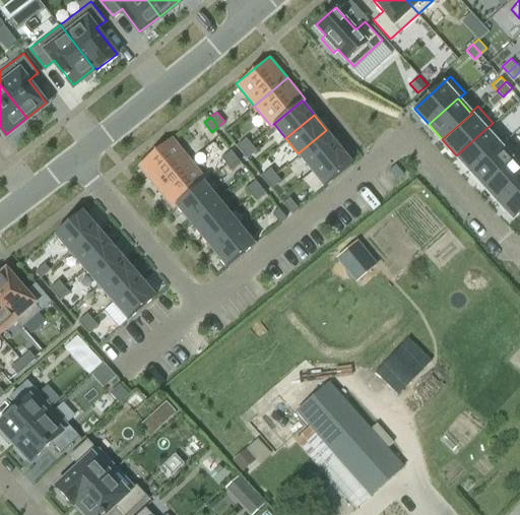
[(485,129),(456,155),(470,171),(499,144),(499,143),(485,129)]
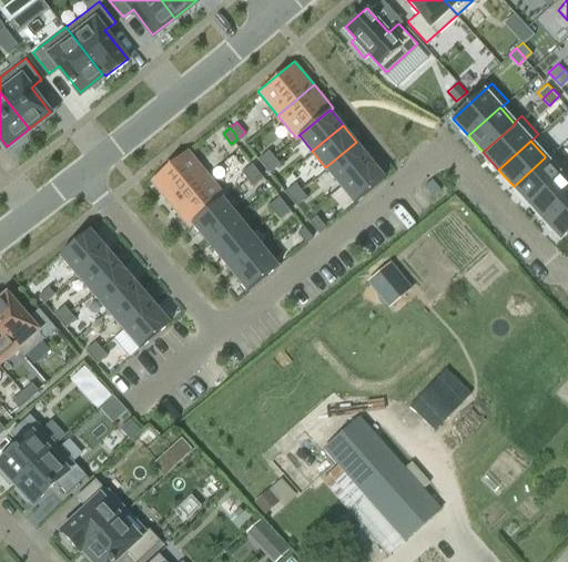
[(340,184),(371,159),(356,142),(325,167),(340,184)]
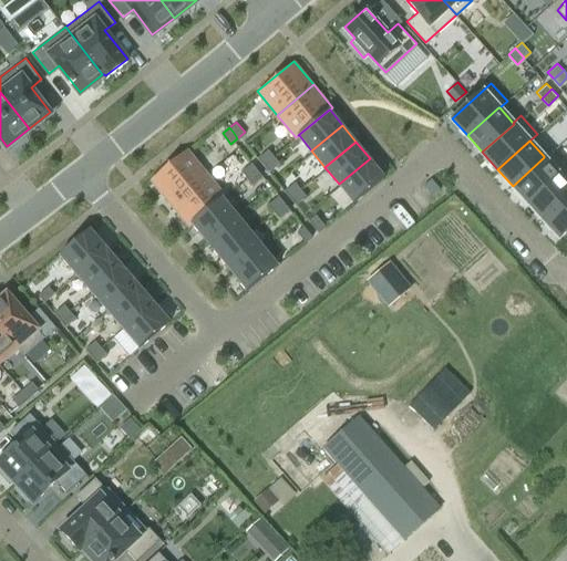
[(264,163),(274,155),(268,147),(257,156),(264,163)]
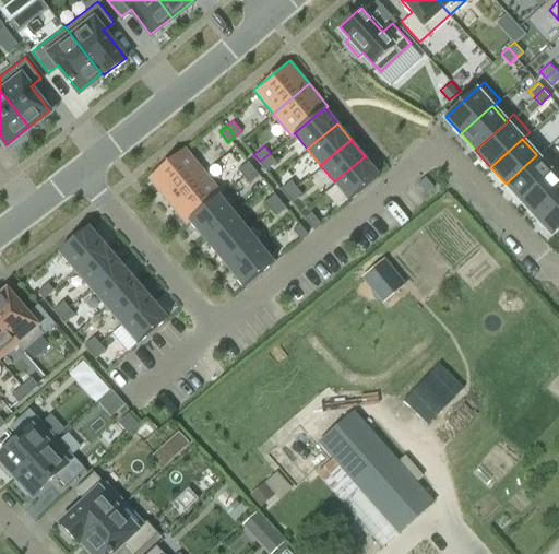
[(168,200),(204,171),(185,146),(149,176),(168,200)]
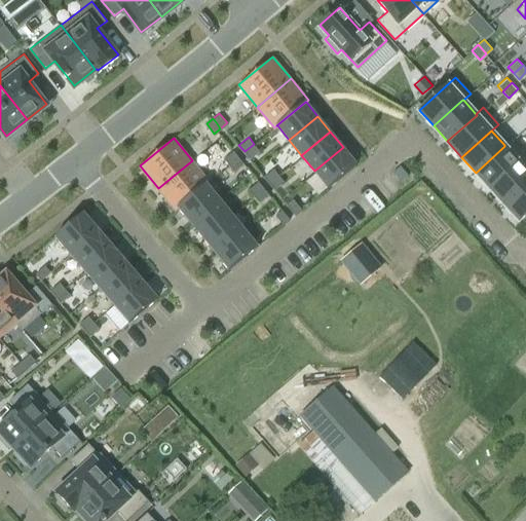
[(504,146),(476,173),(490,188),(525,154),(512,139),(504,145),(504,146)]
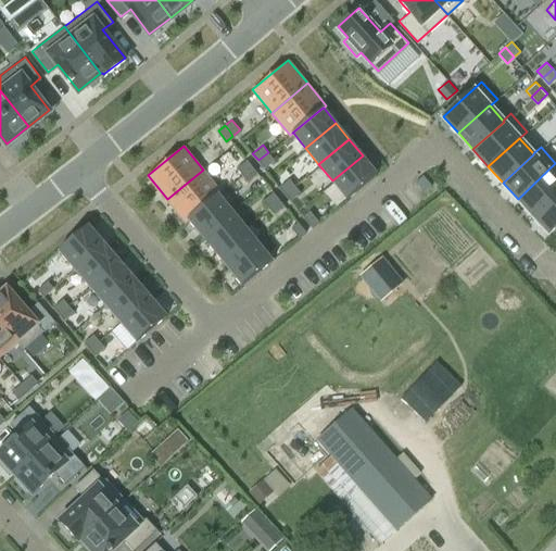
[(274,159),(268,152),(258,160),(264,166),(274,159)]
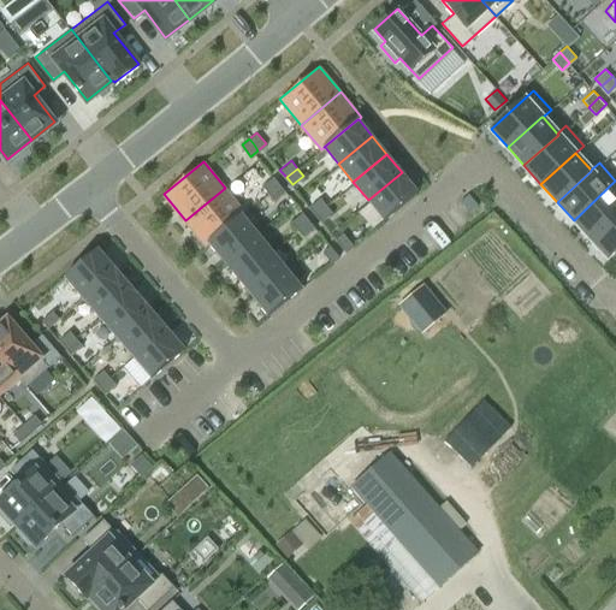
[(416,191),(402,172),(368,200),(383,219),(416,191)]
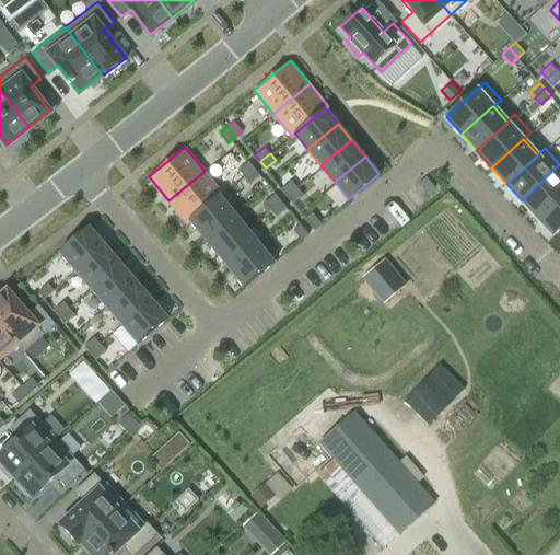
[(244,174),(254,166),(248,160),(238,168),(244,174)]
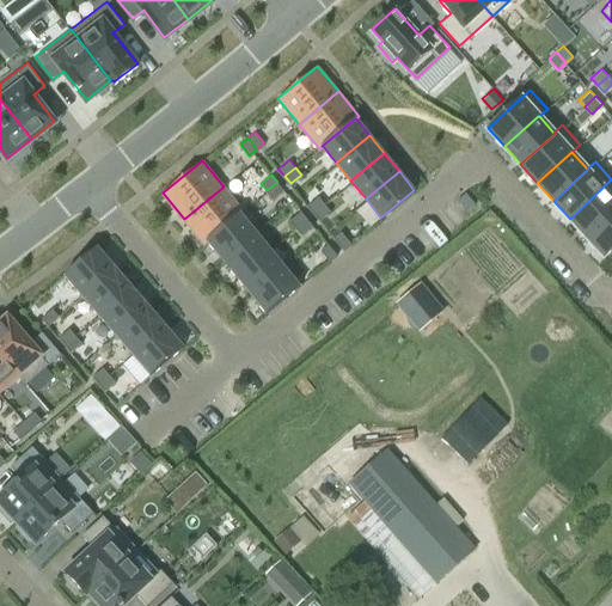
[(611,179),(570,219),(586,237),(611,213),(611,179)]
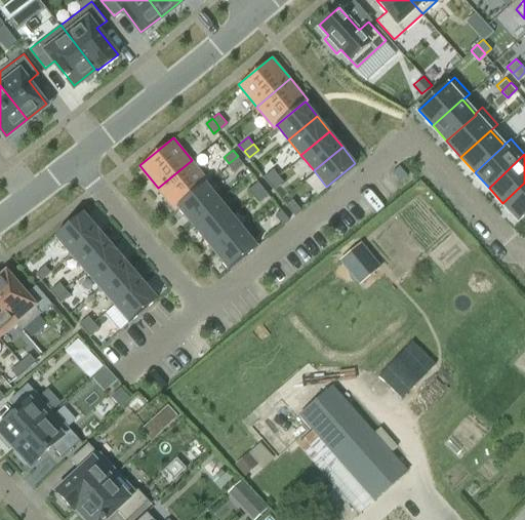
[(234,170),(243,162),(238,156),(229,163),(234,170)]
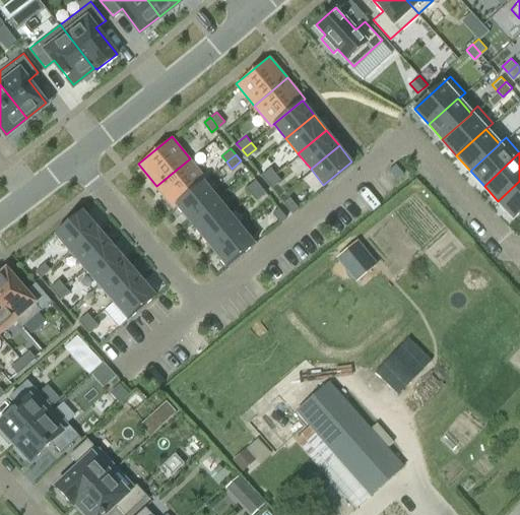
[(176,204),(204,181),(207,179),(190,158),(156,186),(174,207),(176,204)]
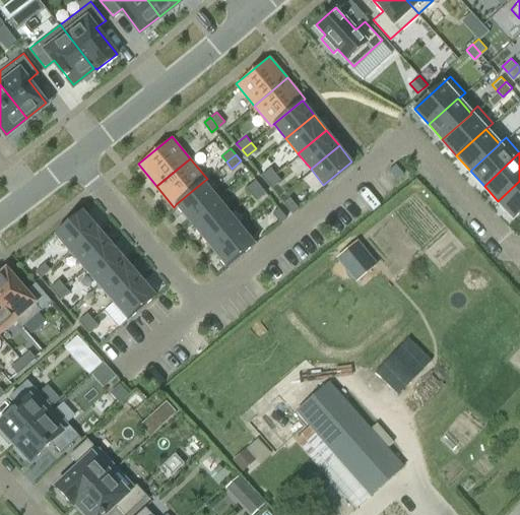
[(395,163),(388,168),(396,177),(403,172),(395,163)]
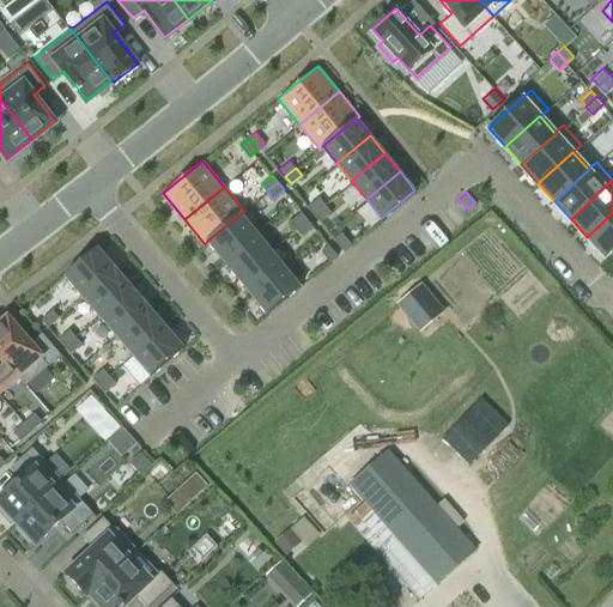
[(314,212),(325,202),(319,195),(308,205),(314,212)]
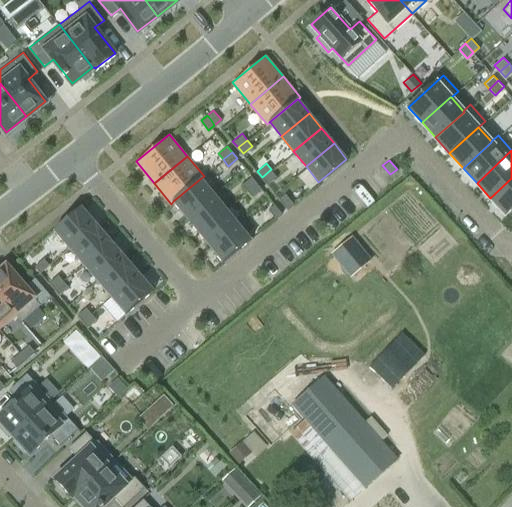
[(276,176),(271,169),(262,177),(267,183),(276,176)]
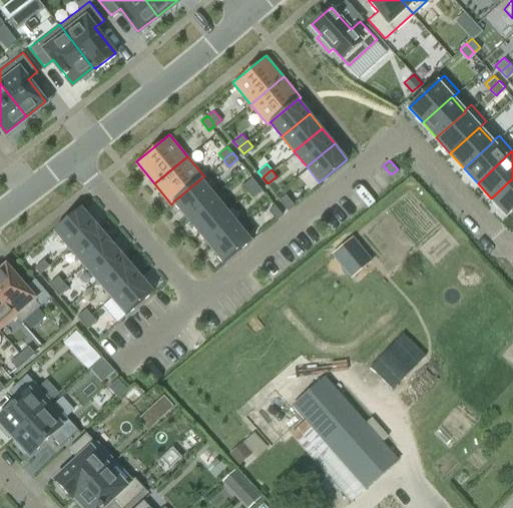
[(247,189),(257,182),(251,175),(242,183),(247,189)]
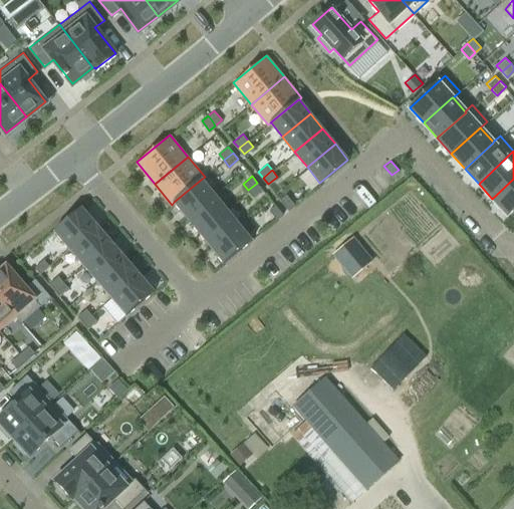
[(186,216),(214,194),(202,179),(174,202),(186,216)]
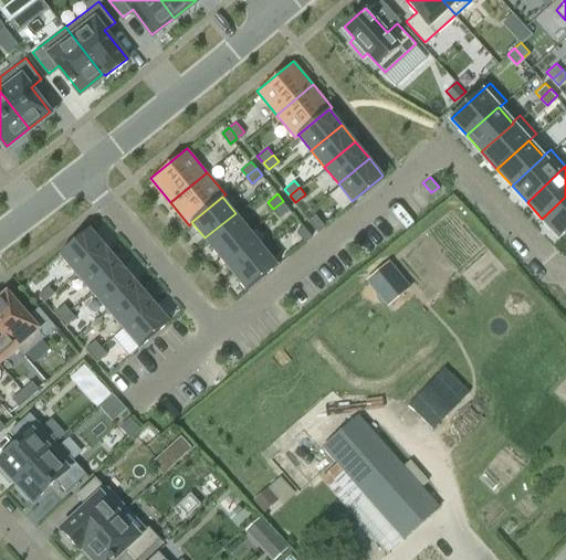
[(565,197),(542,219),(558,236),(565,228),(565,197)]
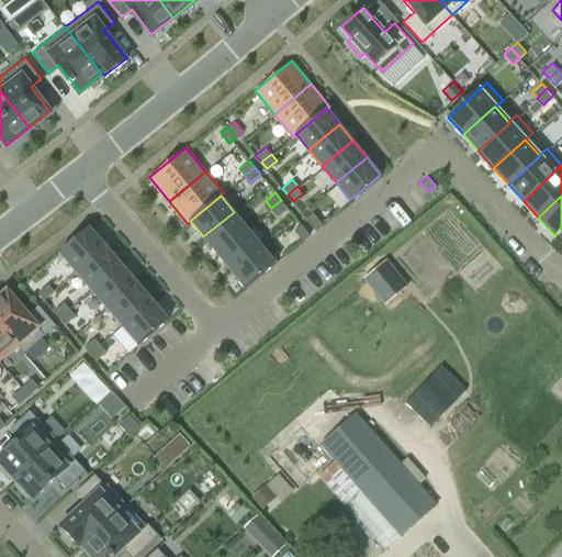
[(277,214),(287,207),(281,200),(271,208),(277,214)]
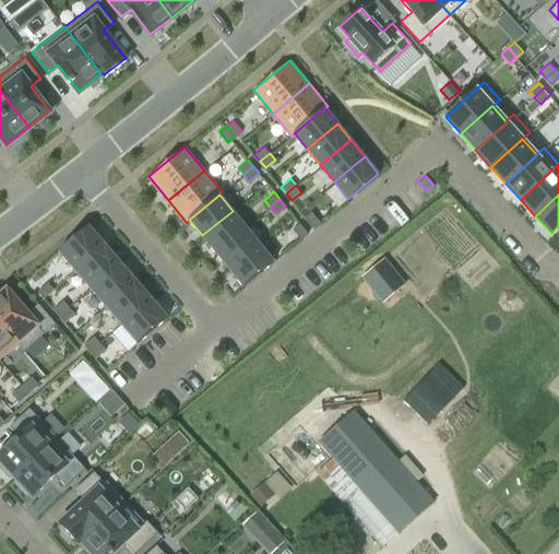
[(215,251),(246,226),(233,211),(202,235),(215,251)]
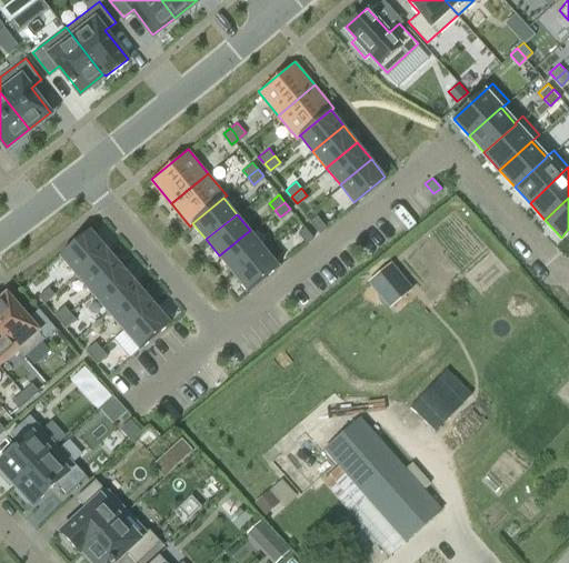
[(318,214),(310,220),(319,230),(326,224),(318,214)]
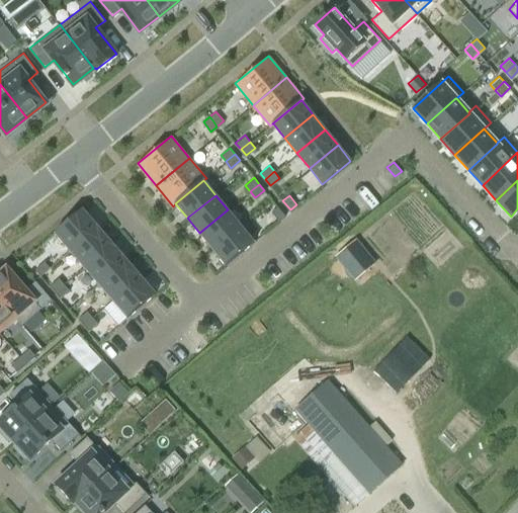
[(271,210),(278,220),(284,215),(277,205),(271,210)]
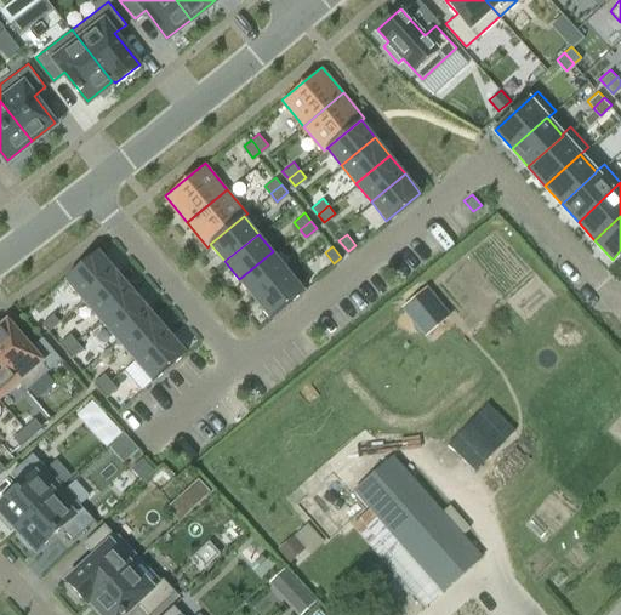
[(83,299),(115,271),(98,250),(64,278),(83,299)]
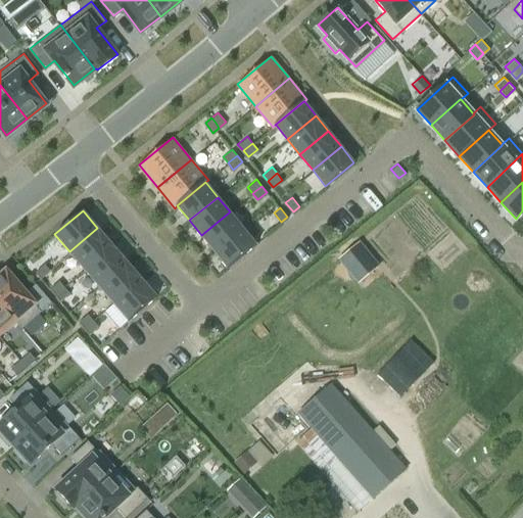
[(214,250),(242,227),(230,212),(201,235),(214,250)]
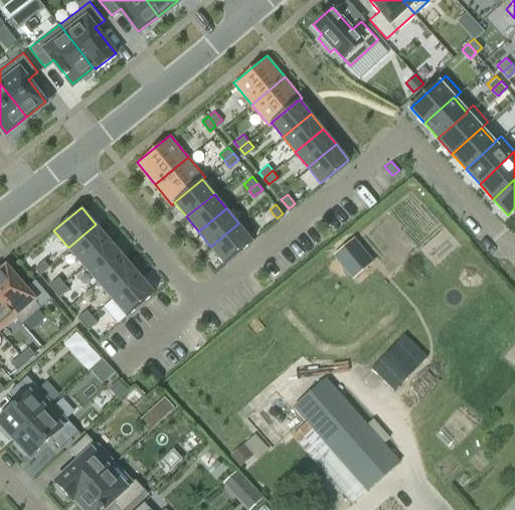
[(223,263),(251,239),(238,223),(210,246),(223,263)]
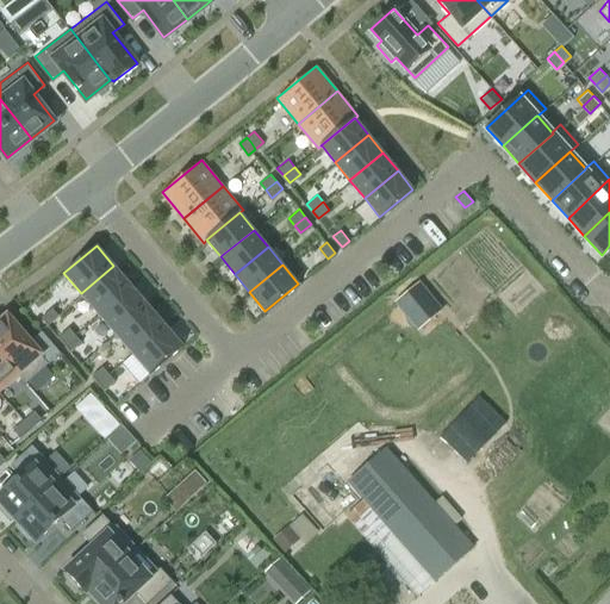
[(98,313),(131,285),(113,266),(81,293),(98,313)]
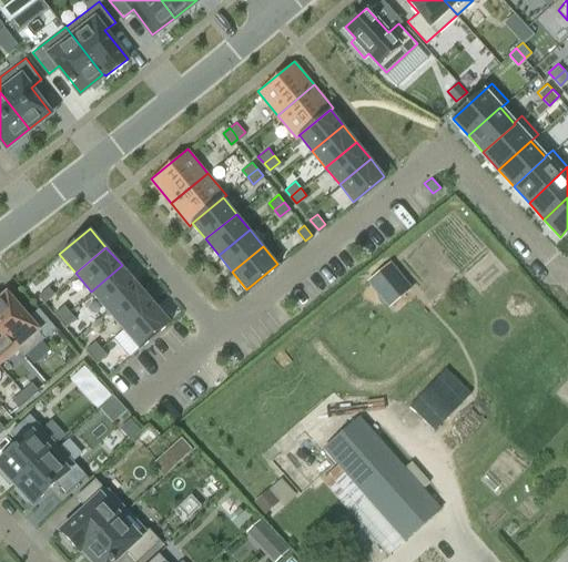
[(389,258),(366,278),(388,305),(412,286),(389,258)]
